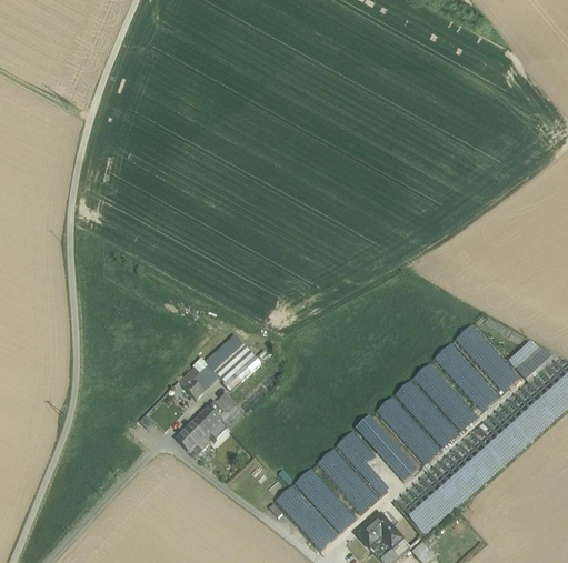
[(520,374),(472,322),(432,358),(480,410),(520,374)]
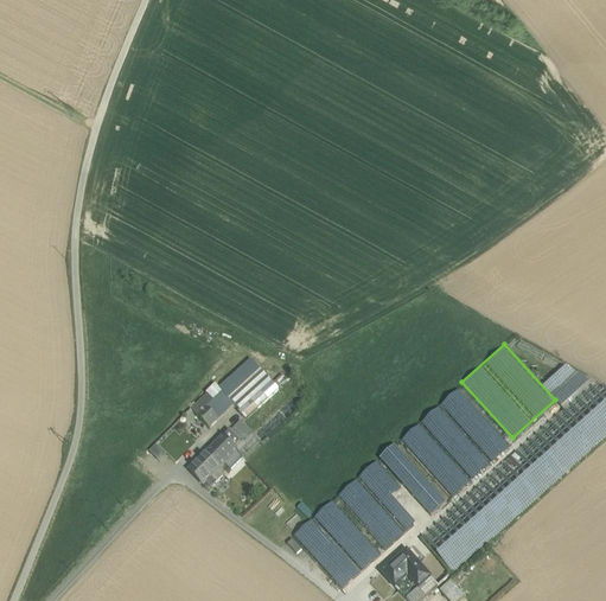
[(567,363),(544,383),(550,391),(576,368),(567,363)]
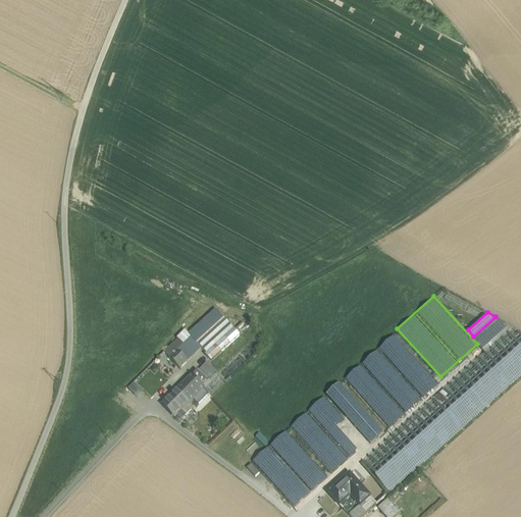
[(496,316),(473,337),(479,343),(504,320),(496,316)]
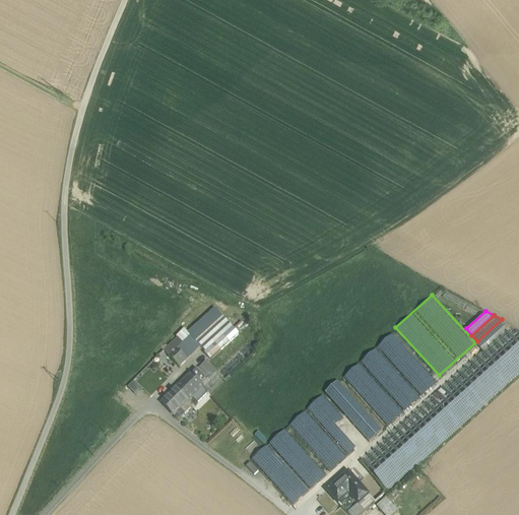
[(502,319),(477,341),(482,346),(509,323),(502,319)]
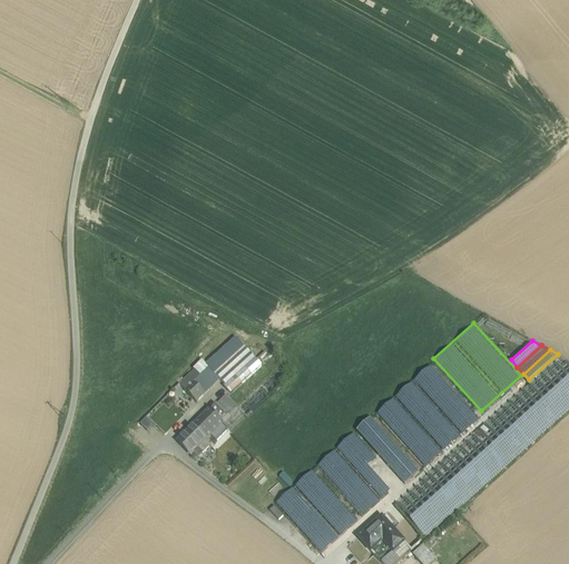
[(235,353),(215,370),(218,375),(225,381),(224,382),(231,389),(251,370),(235,353)]
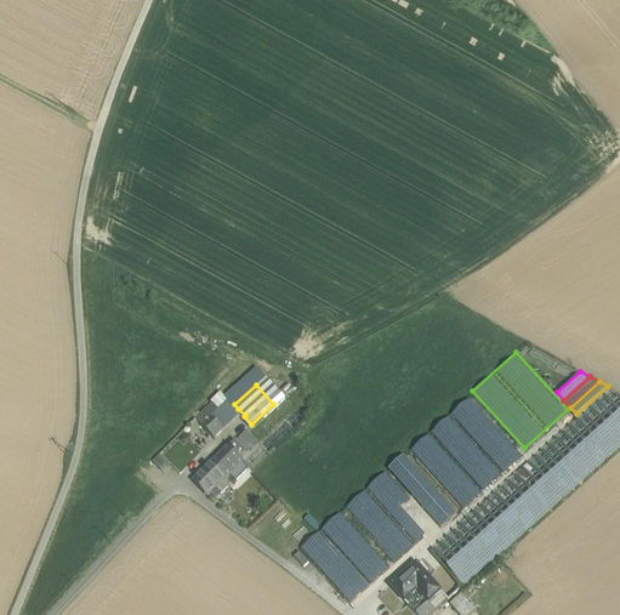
[(576,414),(426,550),(437,563),(459,586),(619,439),(619,393),(608,386),(576,414)]
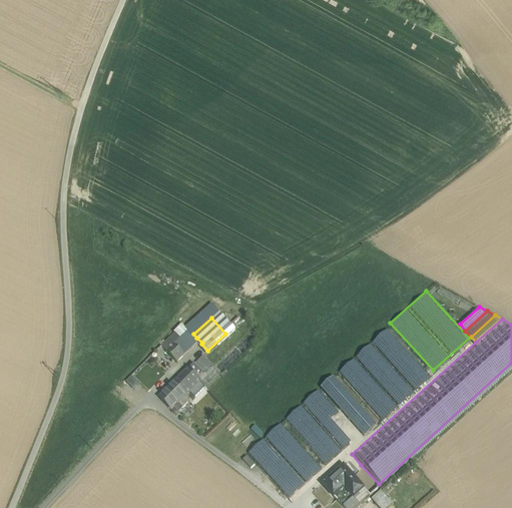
[(388,325),(337,371),(380,418),(431,372),(388,325)]
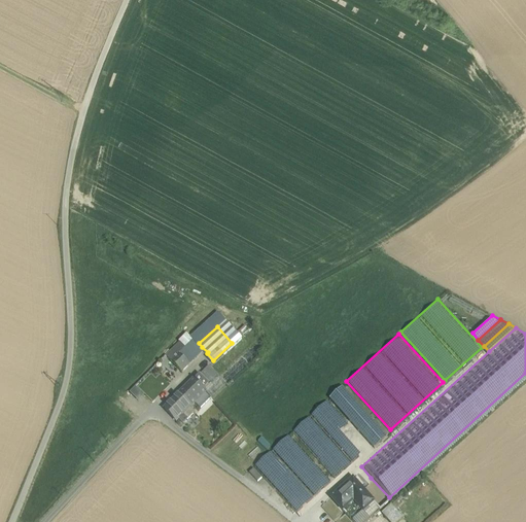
[(179,338),(166,351),(181,367),(188,359),(178,349),(184,343),(179,338)]
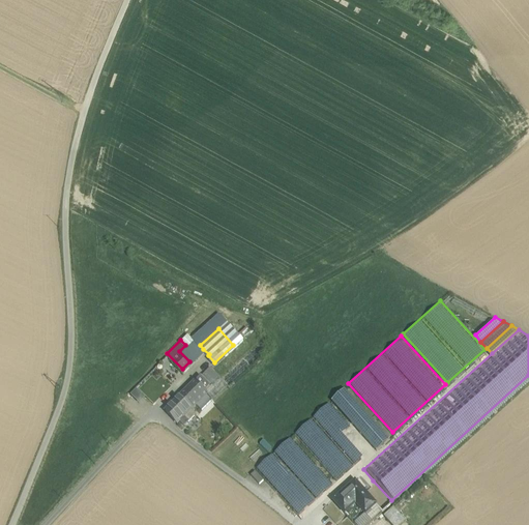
[(203,349),(200,345),(197,342),(189,349),(196,355),(203,349)]
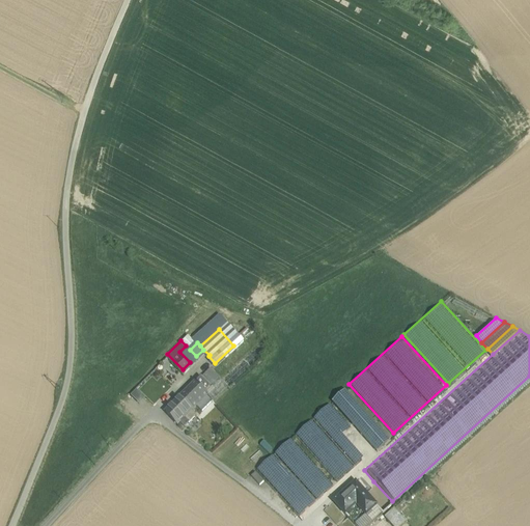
[(186,345),(179,352),(190,362),(196,356),(190,350),(186,345)]
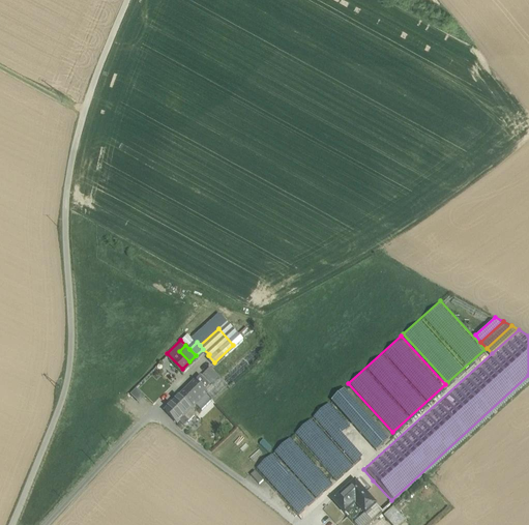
[(227,382),(209,363),(200,372),(211,383),(206,389),(212,396),(227,382)]
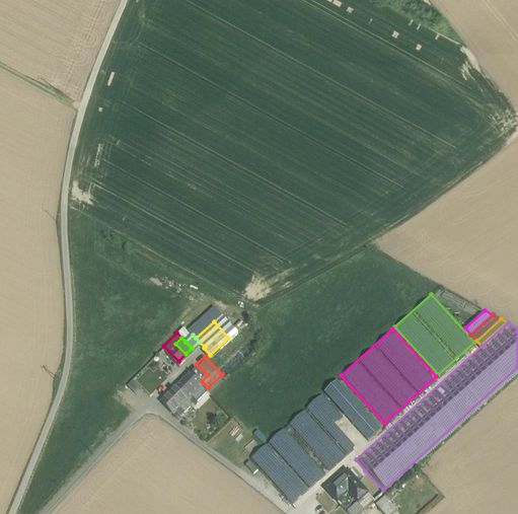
[(196,364),(161,398),(172,410),(202,381),(207,375),(196,364)]
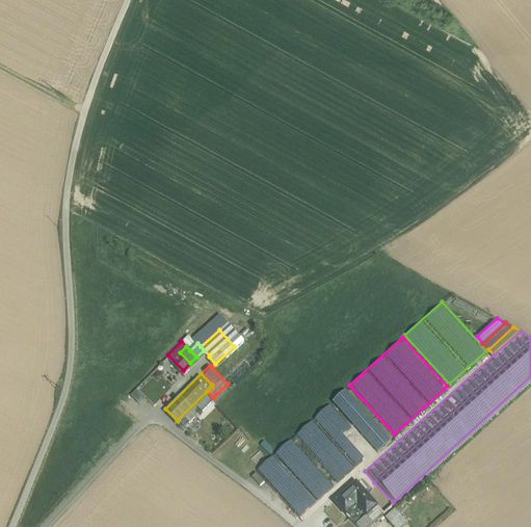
[(376,421),(346,388),(333,399),(363,432),(376,421)]
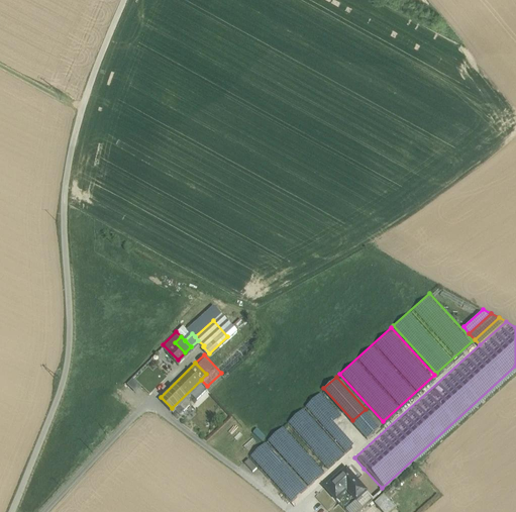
[(365,437),(321,390),(287,421),(330,469),(365,437)]
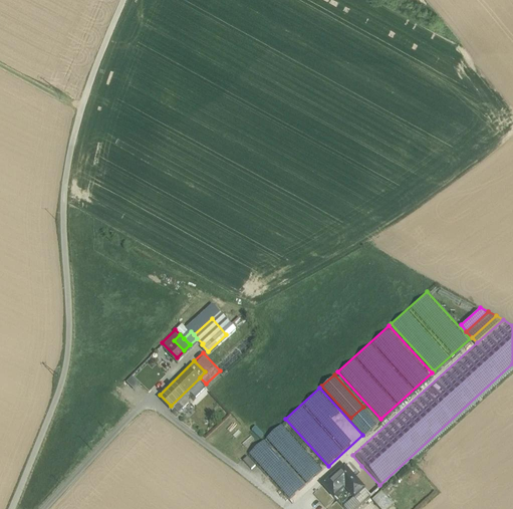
[(376,422),(363,407),(350,418),(364,434),(376,422)]
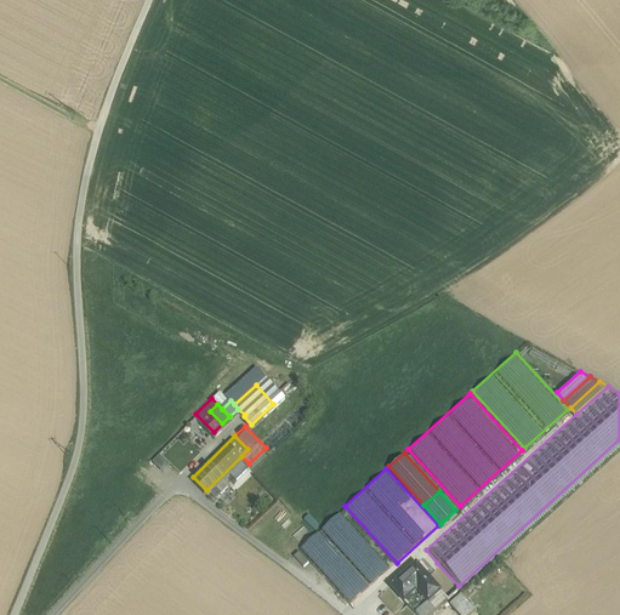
[(393,567),(341,508),(300,546),(351,604),(393,567)]
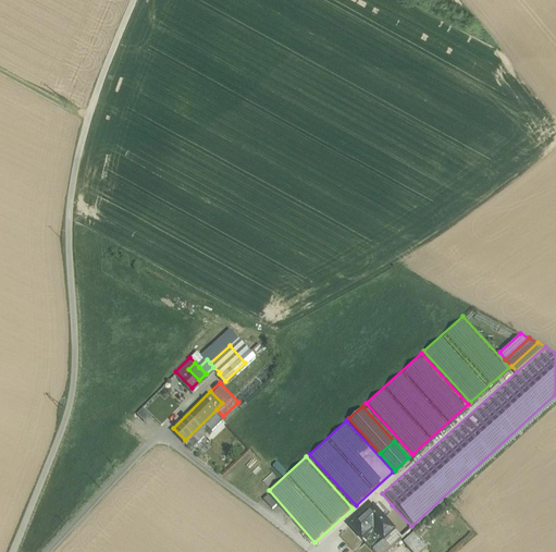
[(276,501),(268,491),(262,495),(271,505),(276,501)]
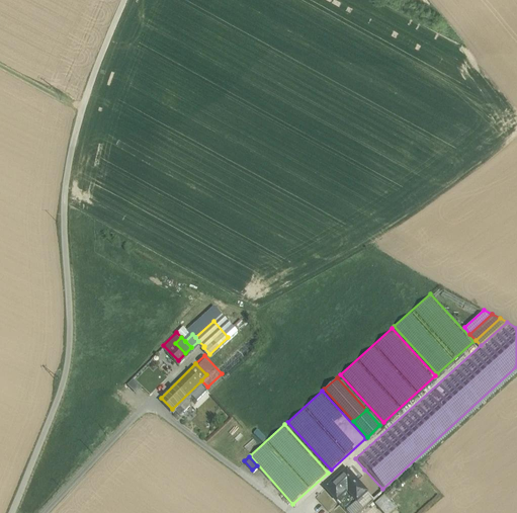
[(364,469),(355,458),(348,464),(358,476),(364,469)]
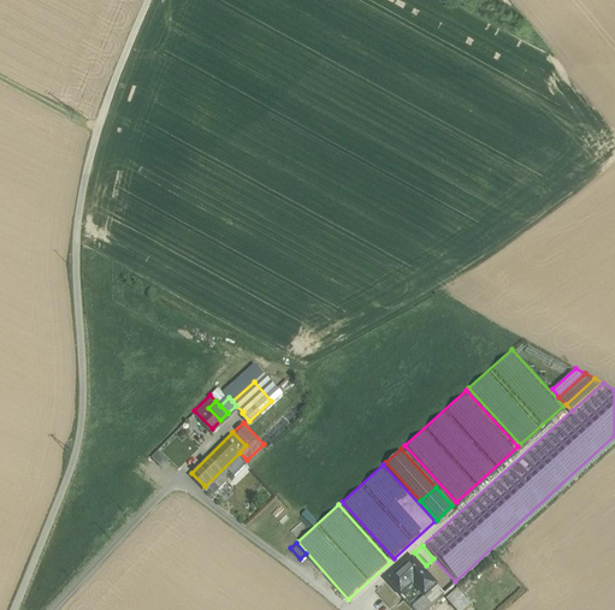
[(412,555),(386,576),(400,591),(413,580),(421,590),(433,579),(425,569),(412,555)]
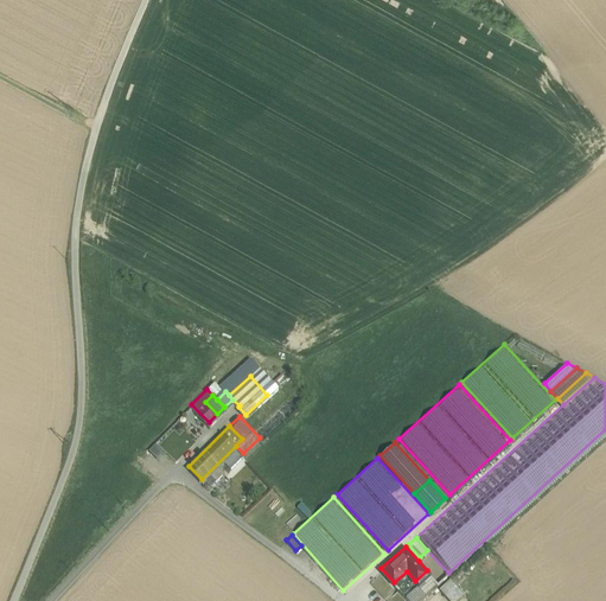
[(382,588),(389,581),(378,569),(371,576),(382,588)]
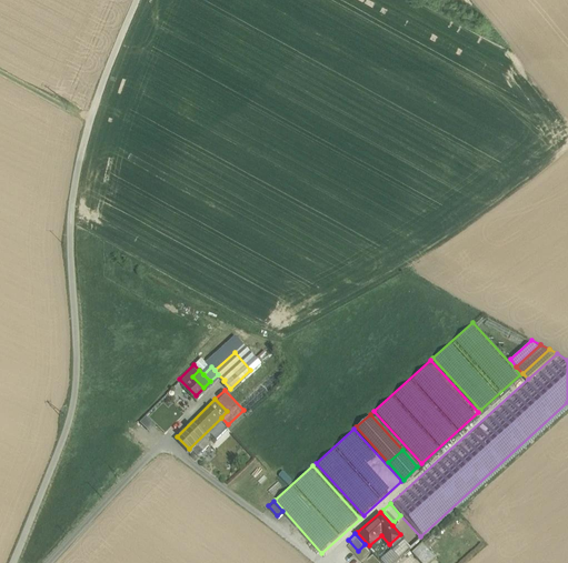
[(400,534),(389,544),(391,546),(380,558),(385,562),(389,562),(410,545),(400,534)]
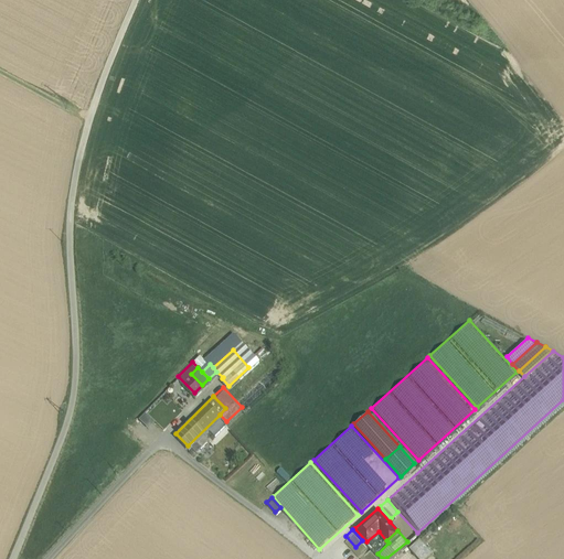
[(418,536),(408,546),(418,557),(422,554),(425,557),(432,550),(418,536)]
